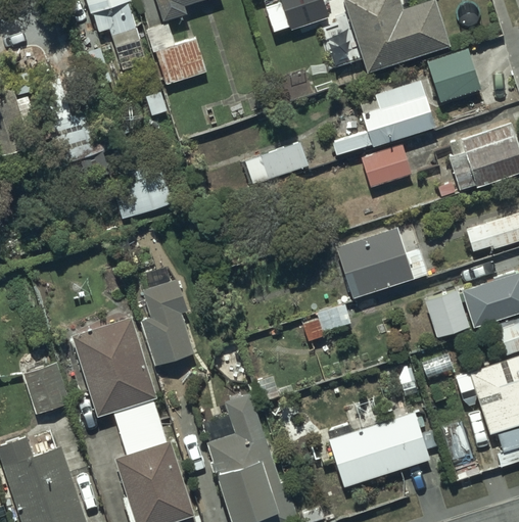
[(146,62),(127,0),(83,0),(87,12),(92,11),(98,33),(109,30),(122,69),(146,62)]
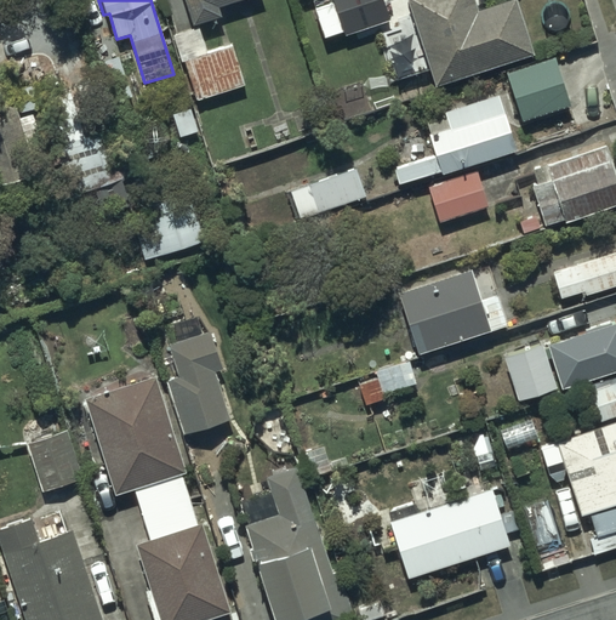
[(184,0),(194,26),(222,17),(218,6),(238,0),(184,0)]
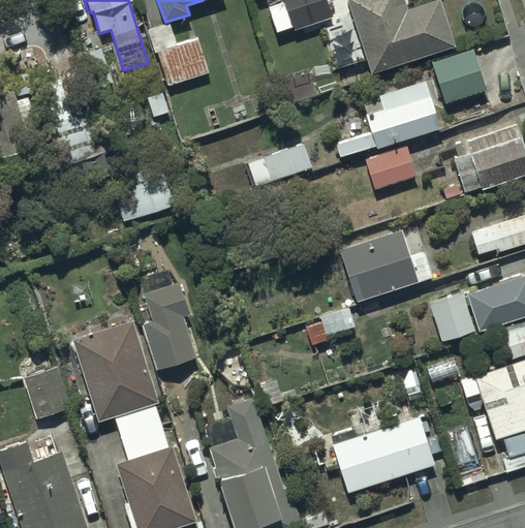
[(333,17),(327,0),(283,0),(284,1),(268,7),(277,32),(292,27),(295,30),(333,17)]
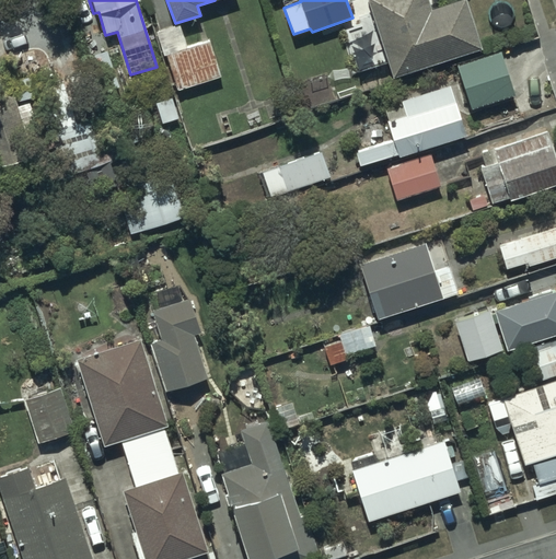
[(459,0),(431,10),(428,0),(368,0),(385,50),(374,55),(379,68),(389,65),(393,78),(482,48),(465,0),(459,0)]
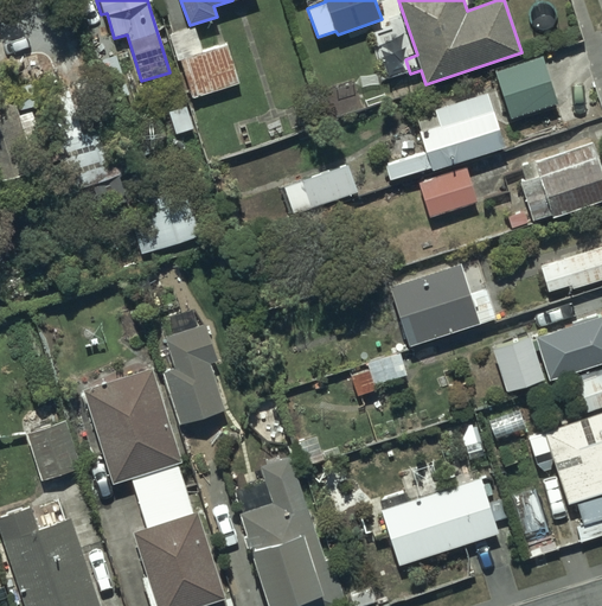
[(209,53),(202,26),(177,36),(199,100),(245,83),(232,46),(209,53)]
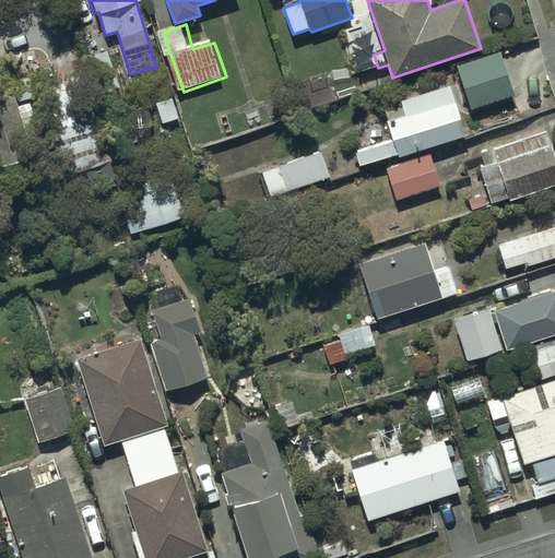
[(512,96),(499,52),(457,67),(471,110),(512,96)]
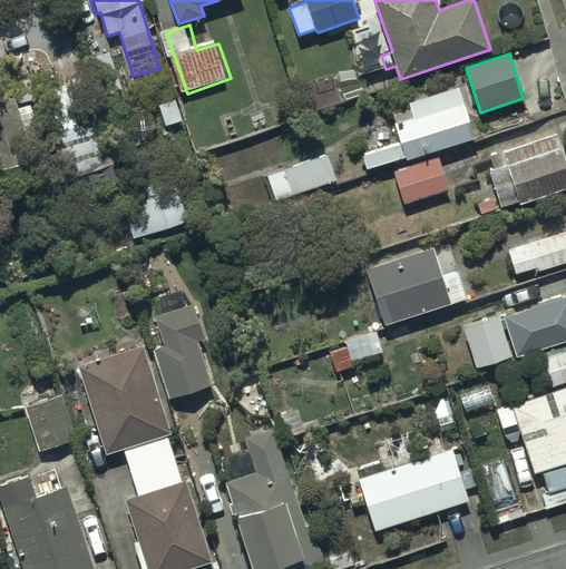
[(475,139),(458,86),(408,101),(406,96),(389,101),(401,141),(361,155),(366,168),(405,156),(406,160),(475,139)]
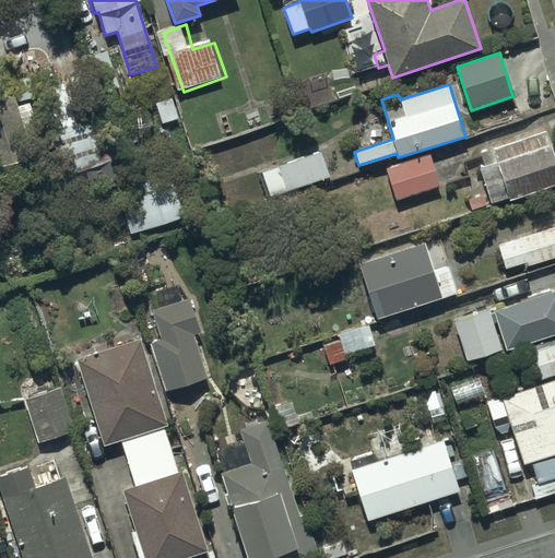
[(0,158),(37,144),(15,91),(0,97),(0,158)]
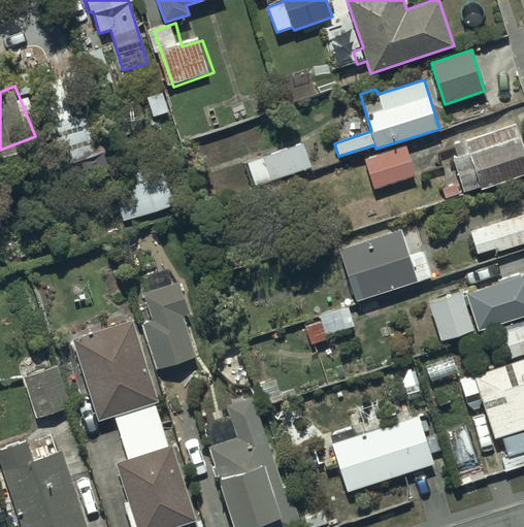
[(105,149),(92,109),(48,124),(63,164),(105,149)]
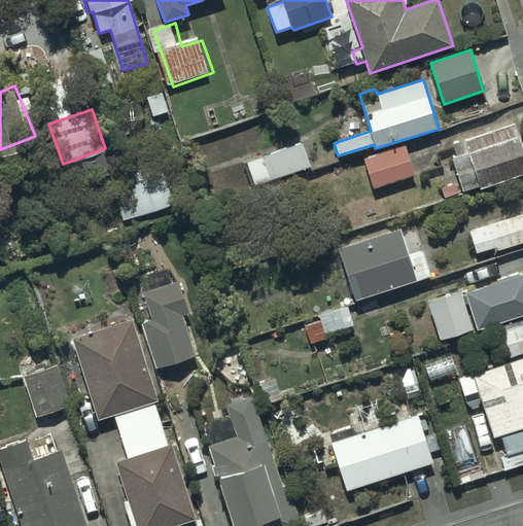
[(522,140),(517,124),(465,141),(468,151),(453,156),(465,191),(482,186),(482,187),(522,173),(522,140)]
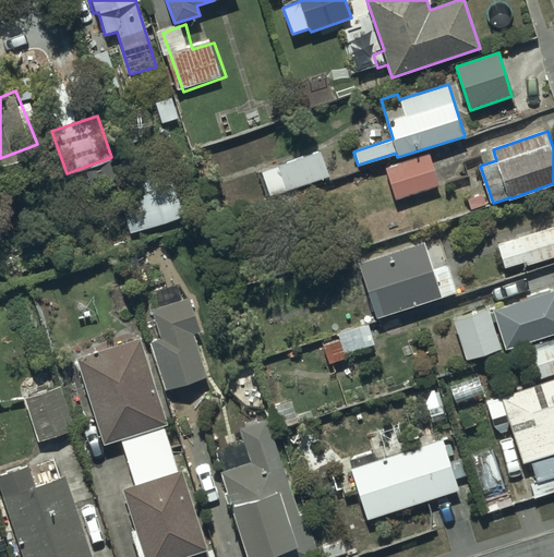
[(327,174),(320,152),(261,172),(268,195),(327,174)]
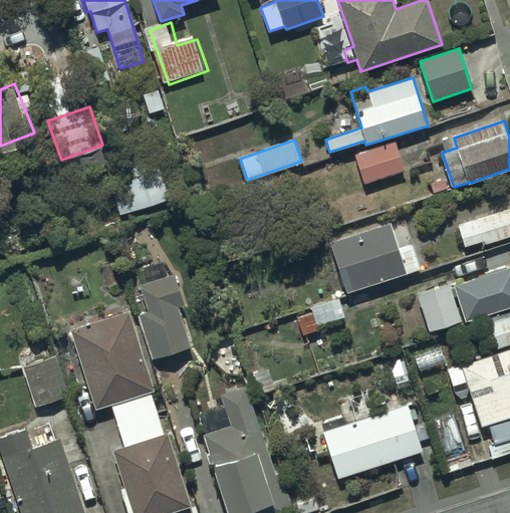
[(405,172),(396,144),(356,158),(364,184),(405,172)]
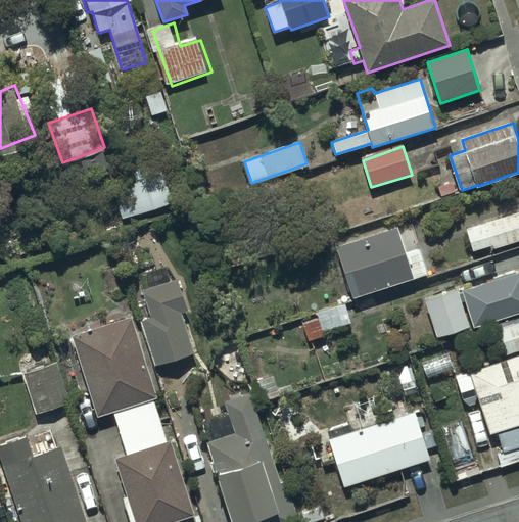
[(123,219),(174,202),(159,156),(107,173),(123,219)]
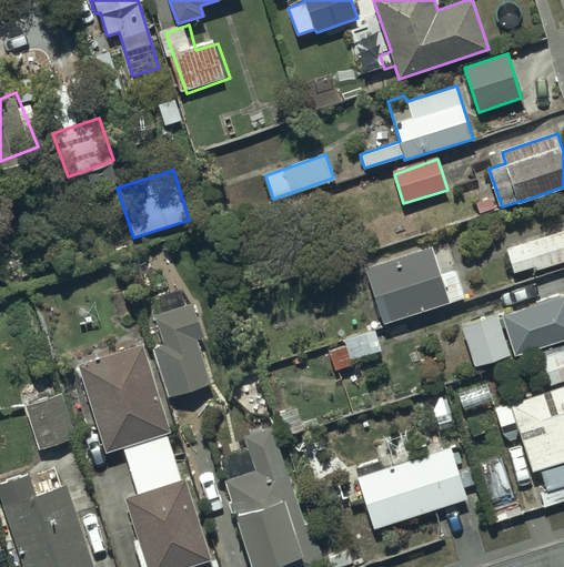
[(563,231),(506,250),(513,273),(534,266),(536,272),(563,262),(563,231)]
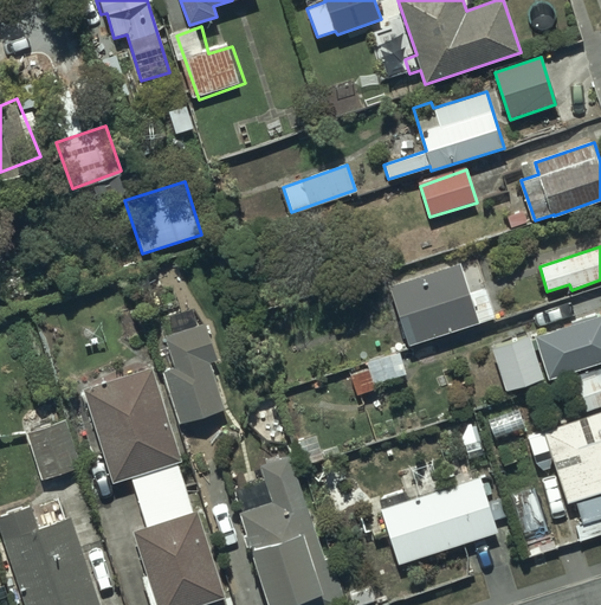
[(470,291),(463,262),(391,283),(408,345),(497,319),(488,287),(470,291)]
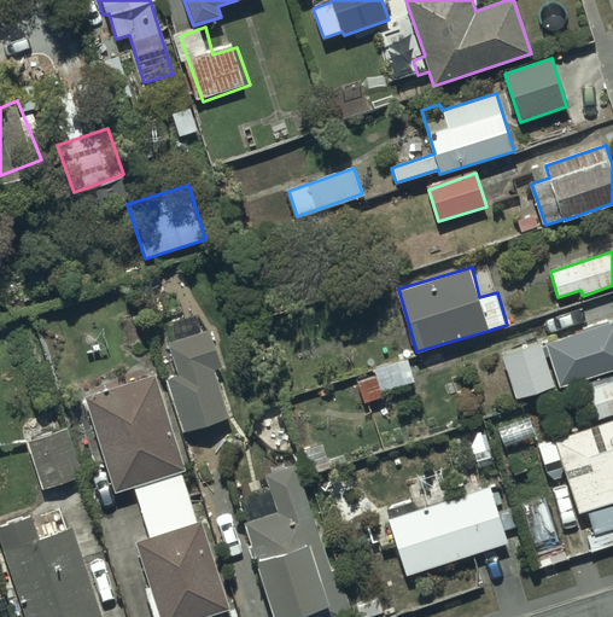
[(203,332),(197,314),(174,322),(180,339),(168,343),(179,376),(167,379),(184,432),(231,417),(214,367),(220,365),(209,331),(203,332)]
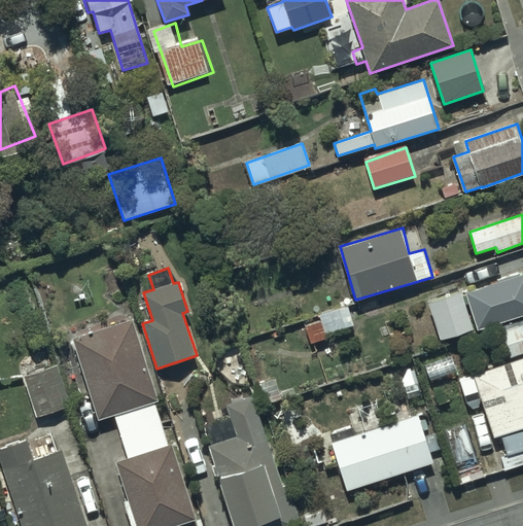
[(522,275),(466,293),(479,329),(522,314),(522,275)]
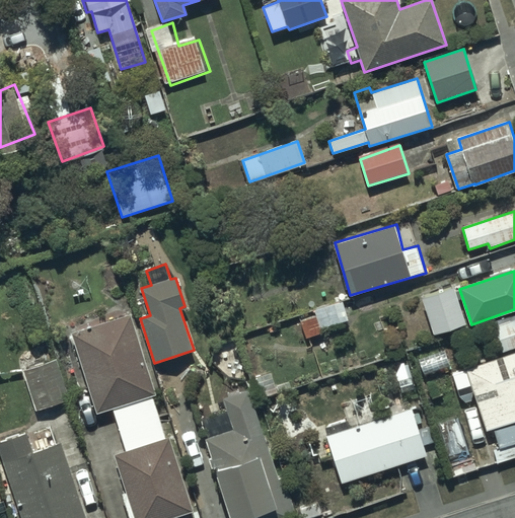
[(465,325),(454,288),(421,298),(433,336),(465,325)]
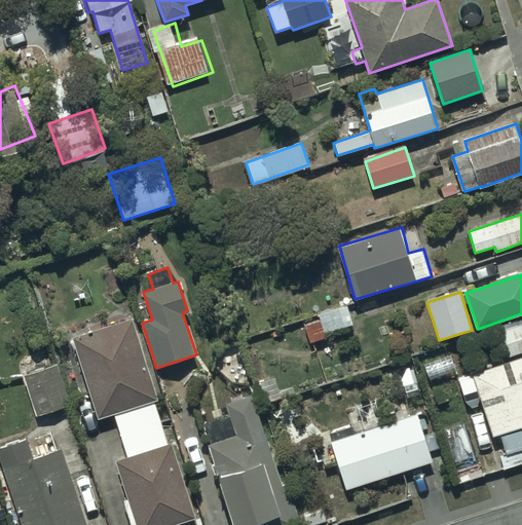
[(357,326),(350,306),(328,312),(330,320),(311,325),(312,328),(306,330),(309,342),(317,340),(317,342),(333,337),(332,333),(357,326)]
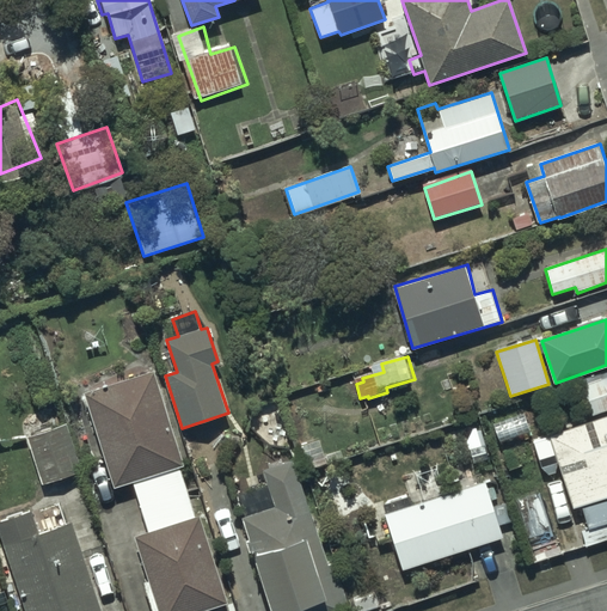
[(182,466),(152,370),(84,395),(114,488),(182,466)]
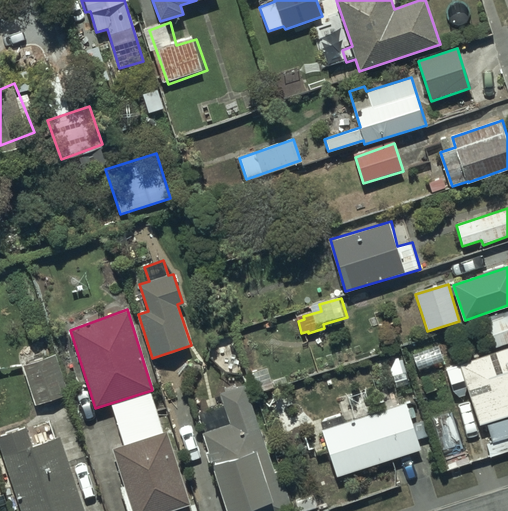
[(491,349),(507,343),(507,315),(482,325),(491,349)]
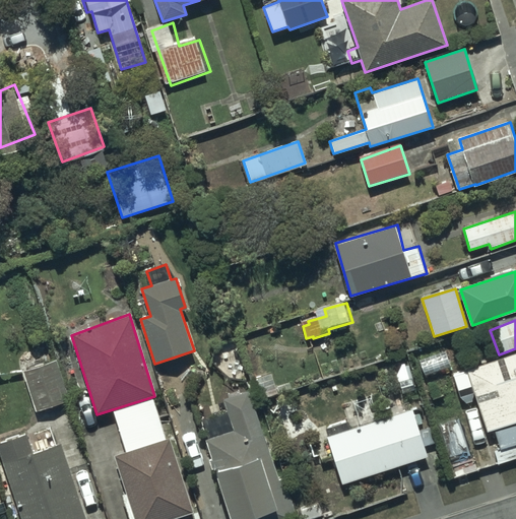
[(515,352),(465,371),(471,390),(462,393),(473,426),(484,423),(487,433),(498,429),(504,447),(494,451),(499,465),(515,459),(515,352)]
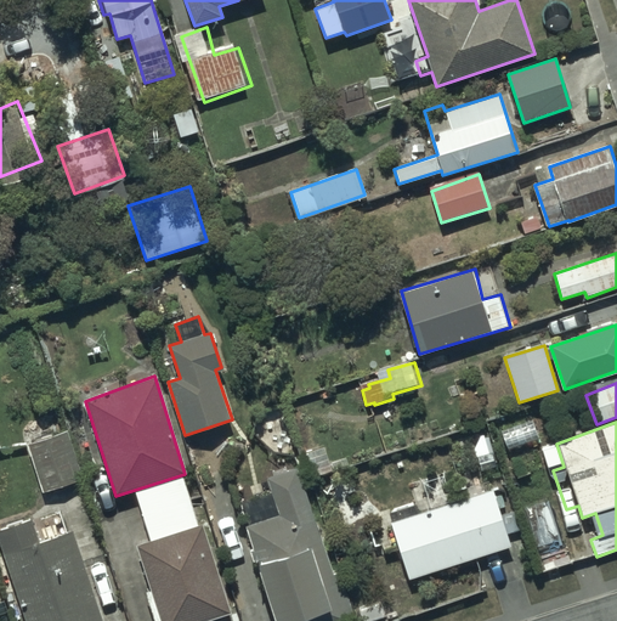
[(83,478),(66,432),(27,445),(44,491),(83,478)]
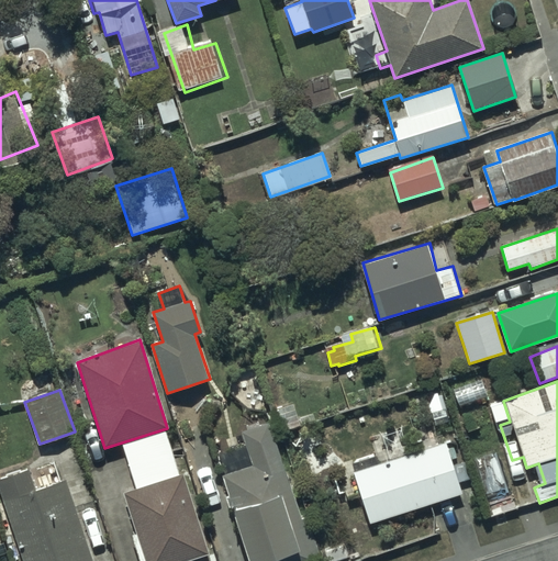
[(271,424),(243,434),(246,444),(219,452),(225,474),(205,481),(213,506),(225,502),(244,560),(313,560),(322,558),(309,515),(301,517),(271,424)]
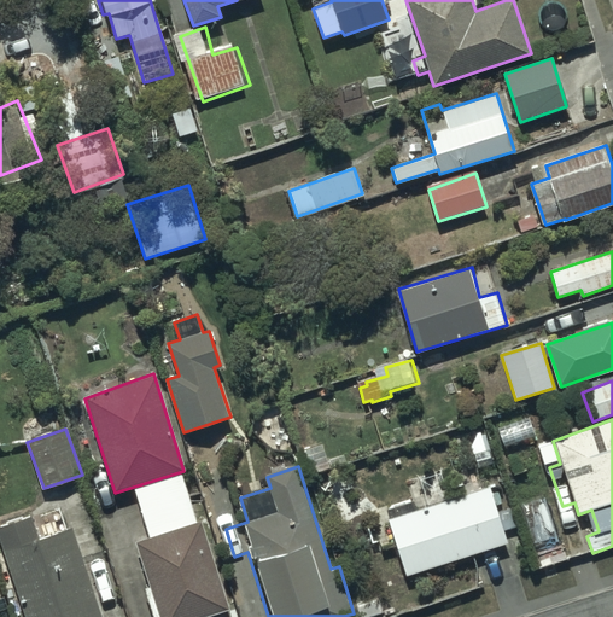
[(186,472),(135,488),(150,536),(136,540),(150,586),(144,588),(152,616),(210,616),(229,611),(203,521),(200,522),(186,472)]
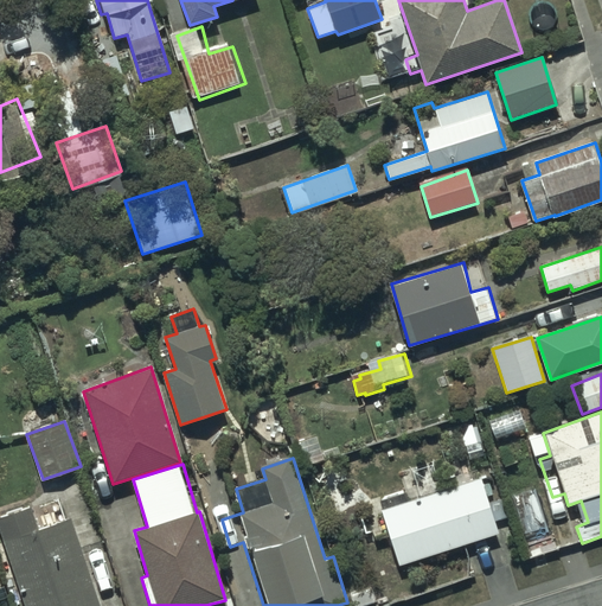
[(505,499),(492,504),(484,477),(442,489),(436,467),(417,473),(424,498),(384,511),(399,563),(500,534),(497,521),(510,517),(505,499)]
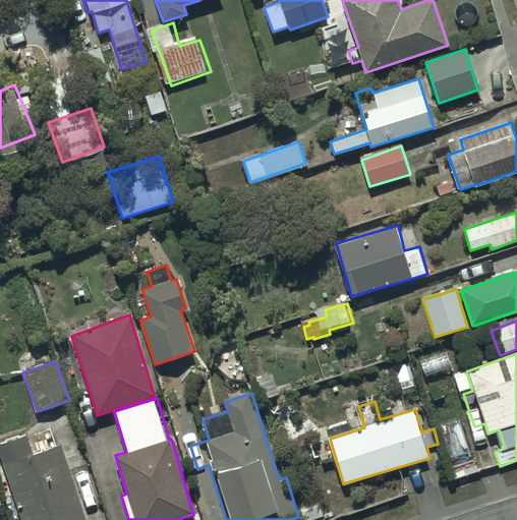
[(29,434),(0,443),(0,453),(21,519),(85,519),(62,446),(35,455),(29,434)]
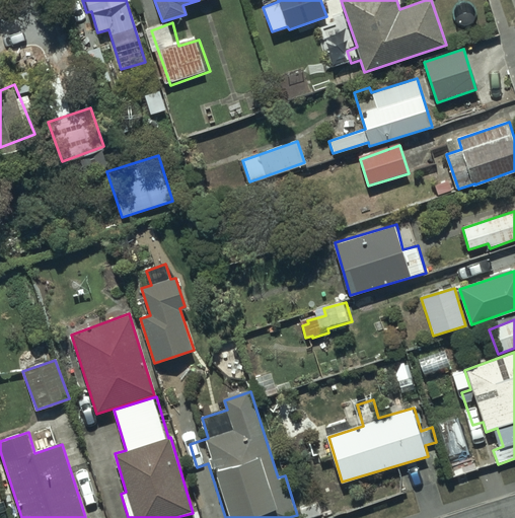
All buildings are outlined.
